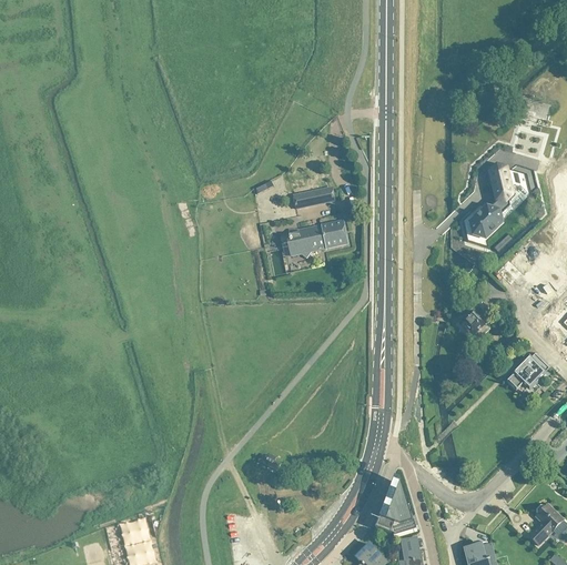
[(465,100),(468,93),(473,92),(475,89),(473,86),(469,86),(467,89),(463,90),(458,97),(461,101),(465,100)]
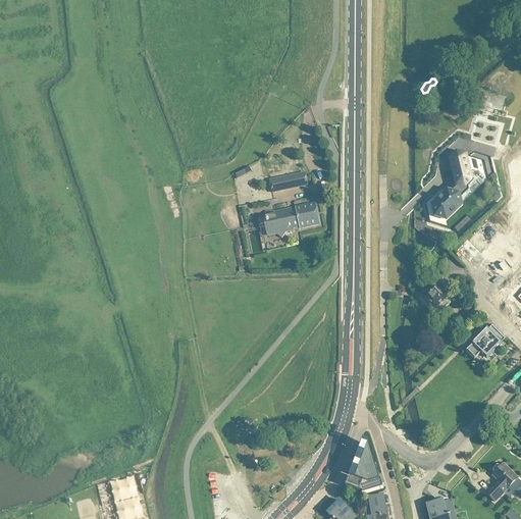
[(439,187),(432,193),(424,201),(428,220),(448,225),(447,220),(463,204),(463,202),(487,177),(483,159),(465,154),(465,152),(456,150),(449,156),(455,180),(456,183),(456,184),(450,189),(439,187)]
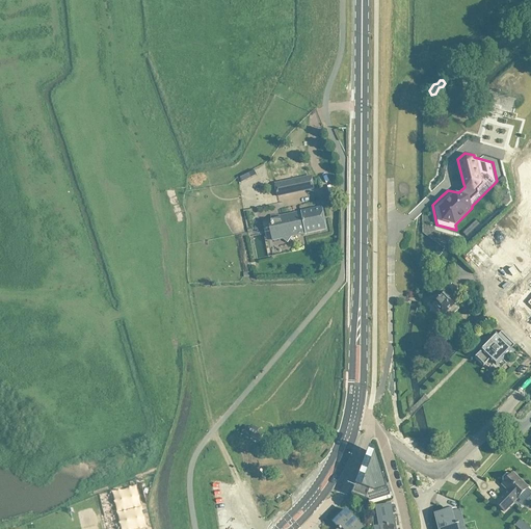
[(313,186),(310,173),(273,180),(276,194),(313,186)]
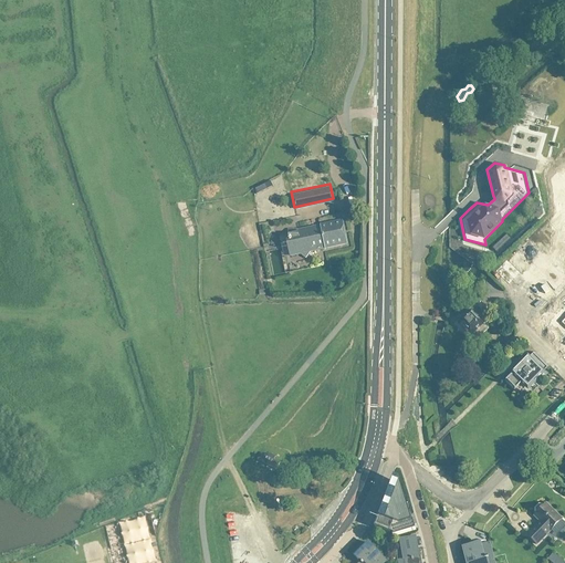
[(564,199),(505,256),(521,272),(564,230),(564,199)]
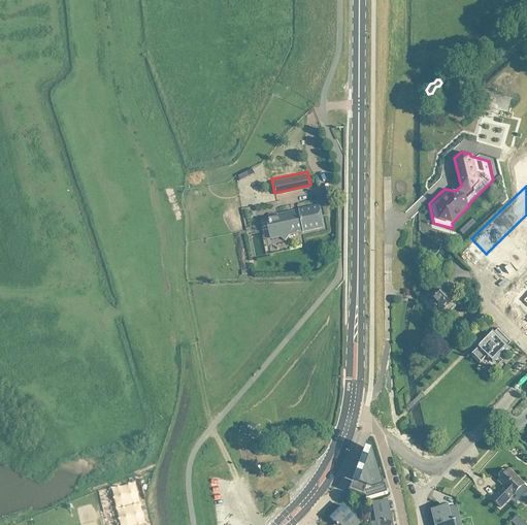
[(318,203),(297,207),(276,211),(275,210),(267,210),(267,214),(268,219),(267,219),(268,221),(269,221),(271,224),(267,227),(269,235),(276,234),(277,232),(284,237),(288,231),(322,224),(318,203)]
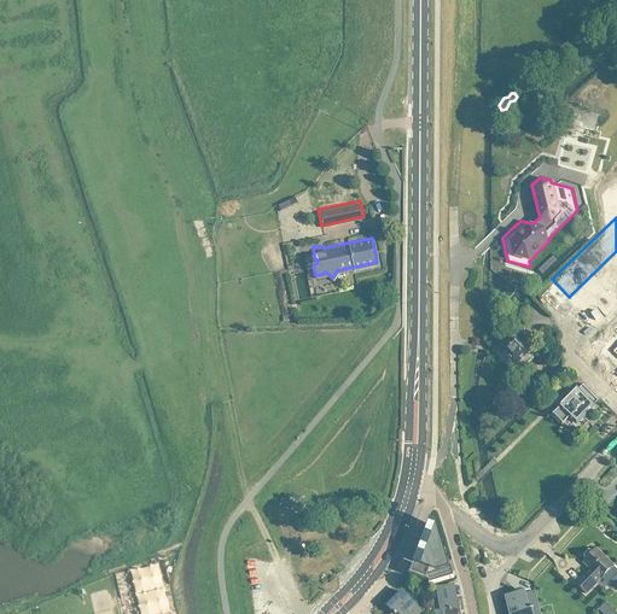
[(597,351),(616,329),(616,294),(580,334),(597,351)]
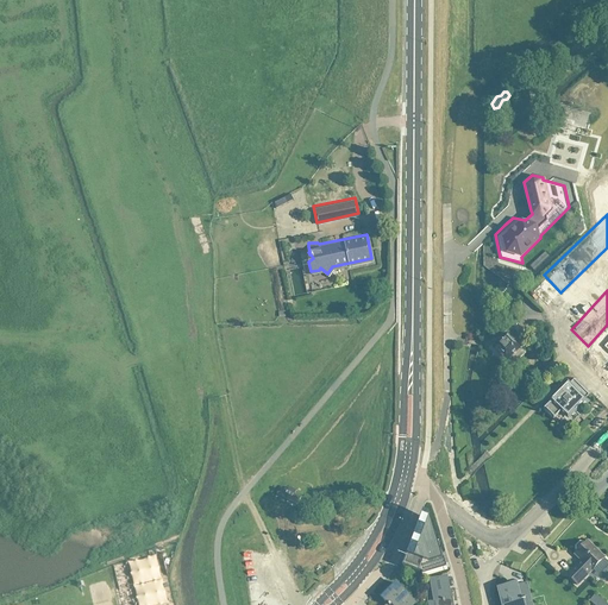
[(519,344),(515,340),(520,334),(520,335),(525,331),(516,320),(506,331),(493,344),(501,353),(503,355),(506,358),(507,355),(512,361),(524,351),(518,345),(519,344)]
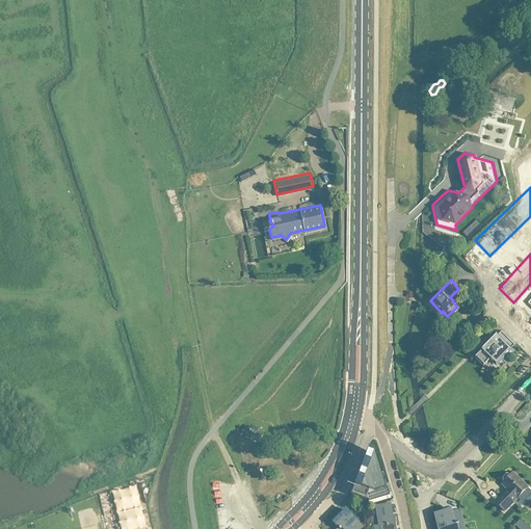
[(501,355),(513,342),(500,328),(473,355),(493,374),(506,361),(501,355)]
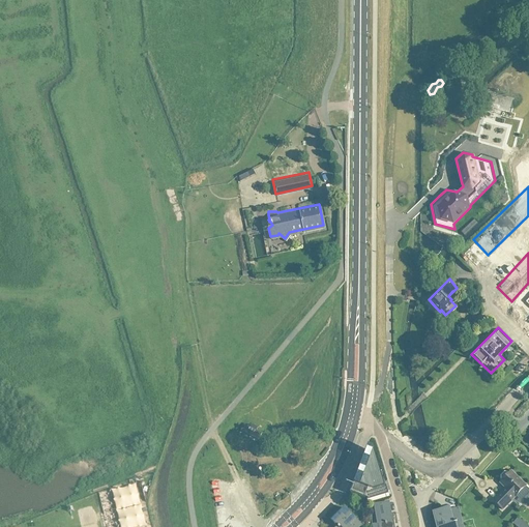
[(239,427),(255,436),(257,437),(261,430),(255,427),(257,423),(251,420),(248,423),(243,420),(239,427)]
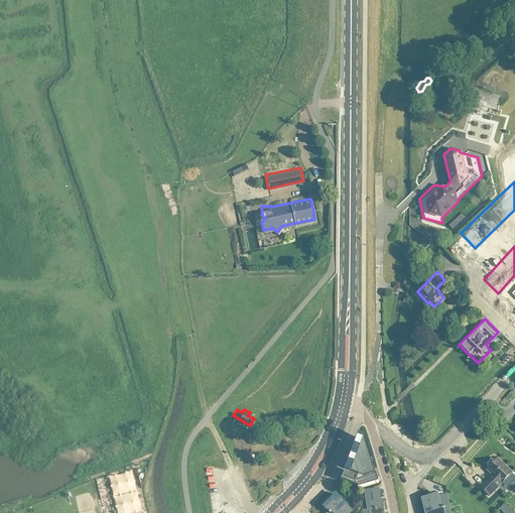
[(349,464),(343,478),(341,477),(340,477),(355,483),(358,482),(358,484),(357,485),(357,486),(378,480),(377,479),(375,480),(370,466),(373,465),(373,464),(372,464),(370,459),(372,459),(371,458),(370,458),(364,438),(360,436),(352,458),(348,456),(348,457),(349,458),(347,463),(346,462),(346,463),(349,464)]
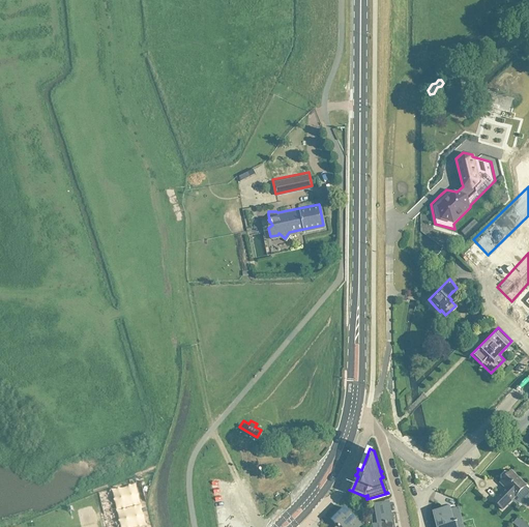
[(507,471),(506,469),(503,469),(500,472),(500,475),(501,477),(499,479),(504,485),(492,498),(501,506),(525,482),(510,468),(507,471)]
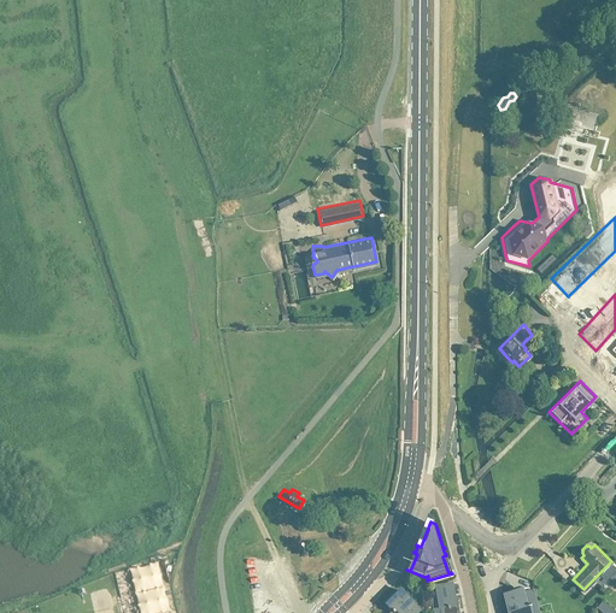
[(459,612),(457,601),(455,601),(451,581),(435,583),(435,581),(432,582),(432,593),(436,591),(440,612),(459,612)]
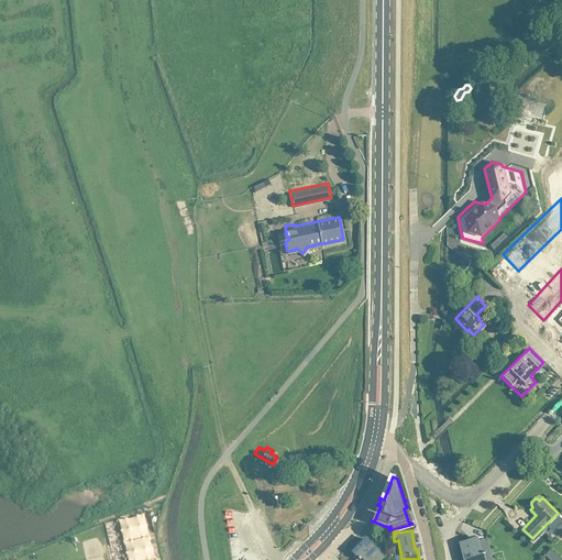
[(365,537),(359,544),(356,542),(350,548),(357,557),(354,559),(376,559),(383,553),(376,547),(365,537)]
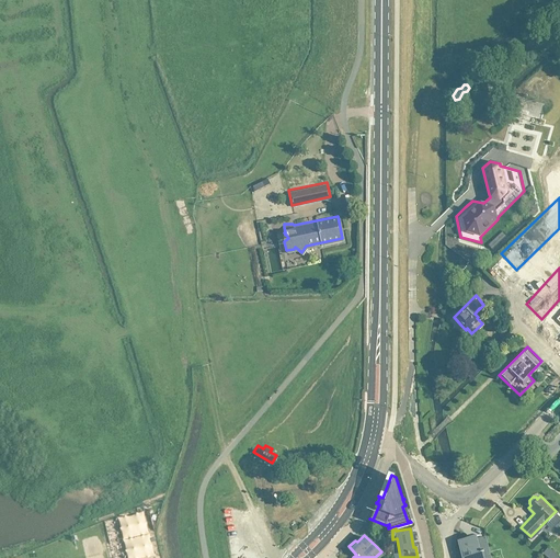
[(464,536),(456,538),(461,557),(464,556),(464,557),(490,557),(484,535),(481,536),(465,541),(464,536)]
